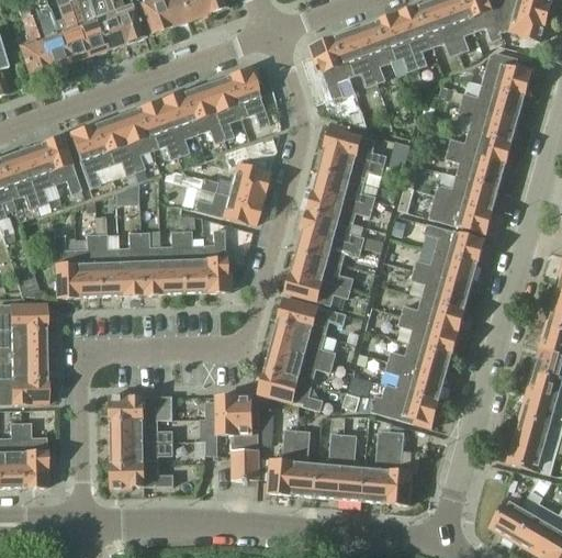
[(51,67),(31,13),(26,0),(18,0),(15,1),(29,38),(19,43),(31,75),(51,67)]
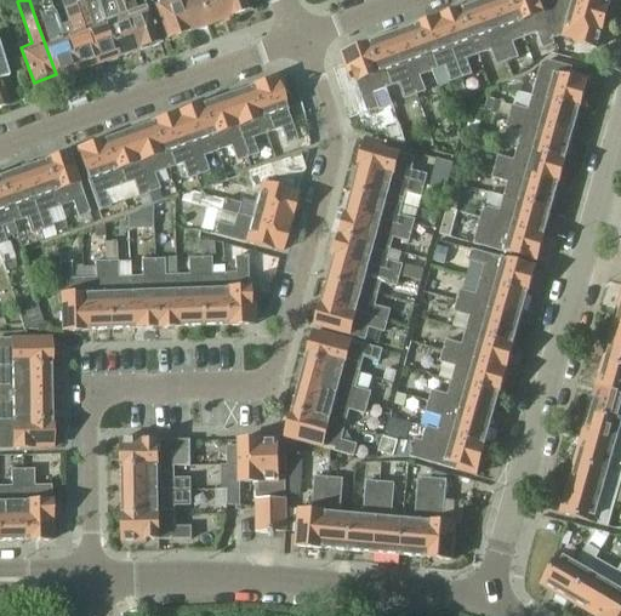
[(60,22),(63,32),(75,67),(97,60),(75,0),(62,0),(69,18),(60,22)]
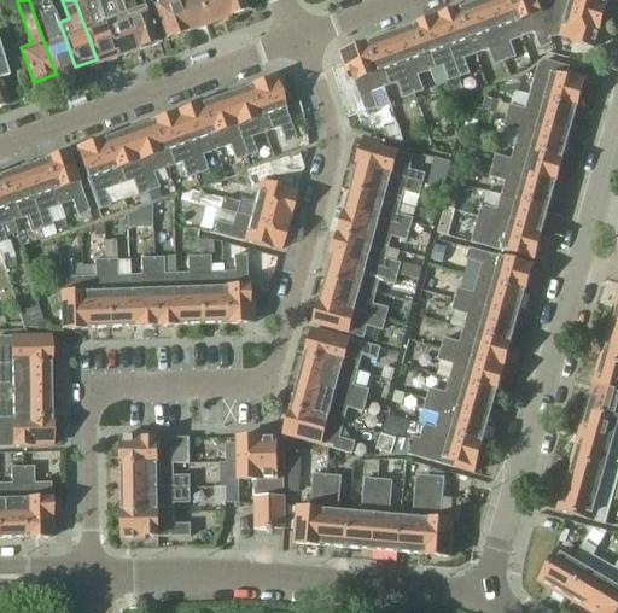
[(97,59),(117,52),(105,17),(104,17),(98,0),(75,0),(97,59)]
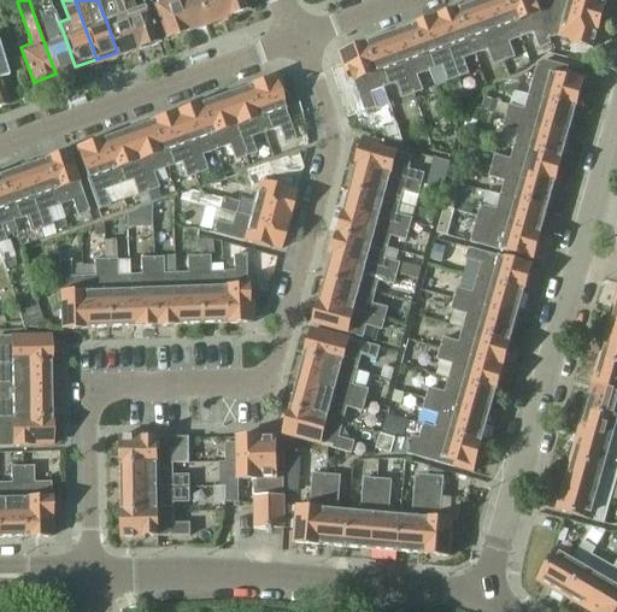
[(98,0),(104,17),(105,17),(117,52),(137,45),(121,0),(98,0)]
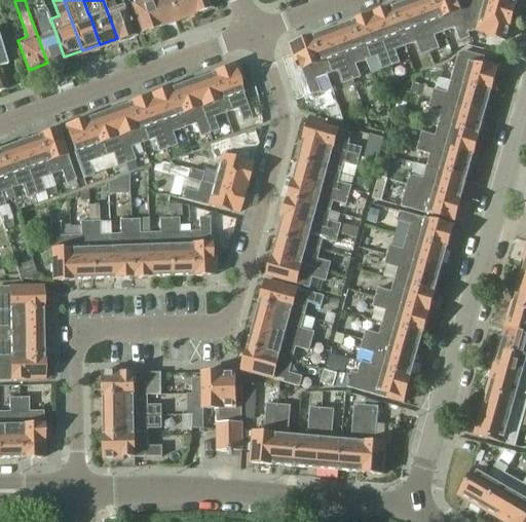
[(103,0),(117,38),(136,31),(125,1),(115,4),(113,0),(103,0)]
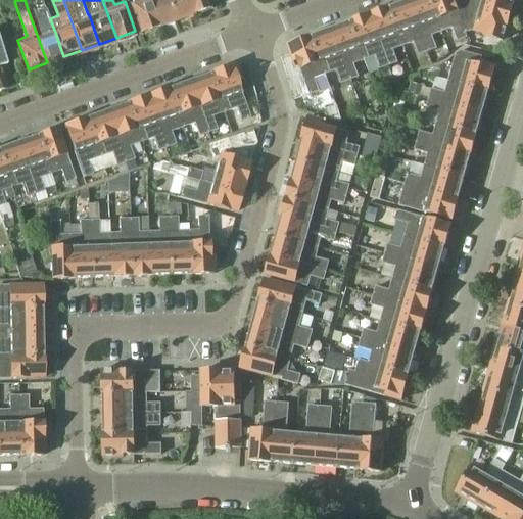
[(129,0),(140,30),(157,24),(148,0),(129,0)]
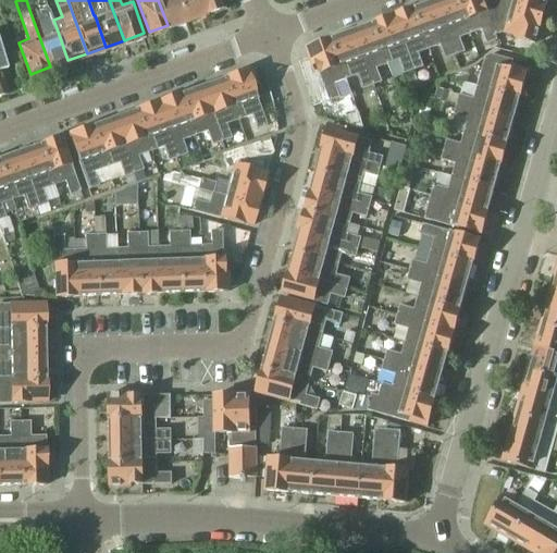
[(158,0),(168,25),(186,17),(180,0),(158,0)]
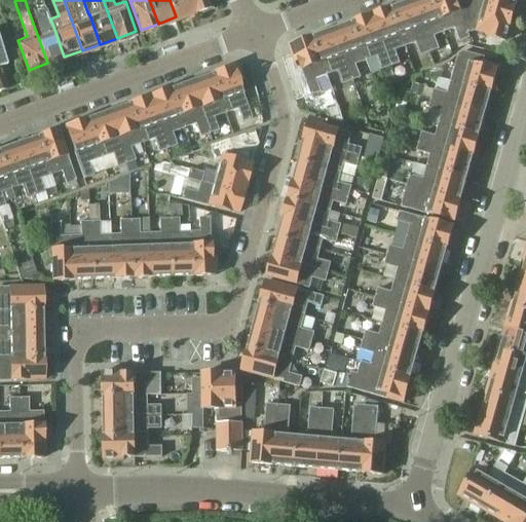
[(192,11),(188,0),(170,0),(176,16),(192,11)]
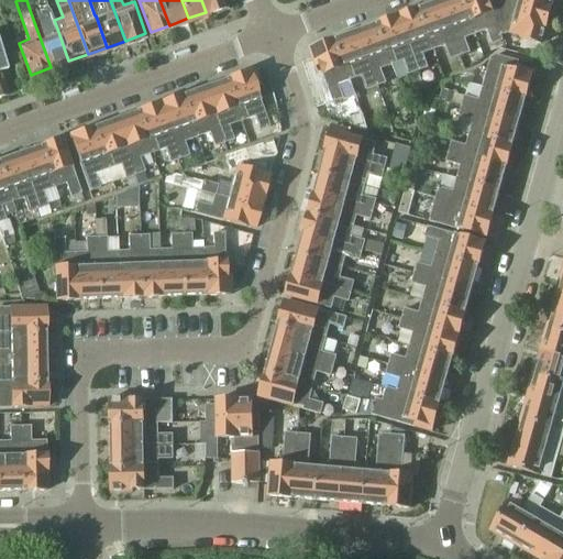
[(201,0),(206,12),(227,4),(224,0),(201,0)]
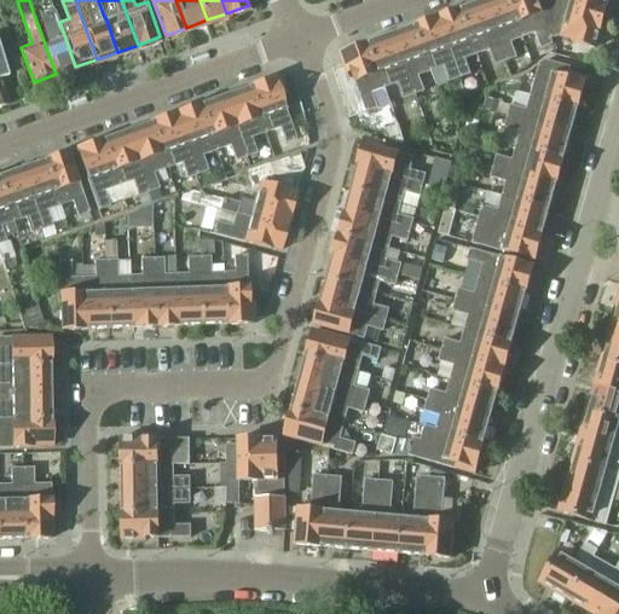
[(461,5),(478,51),(490,46),(496,62),(505,58),(485,0),(476,0),(461,5)]
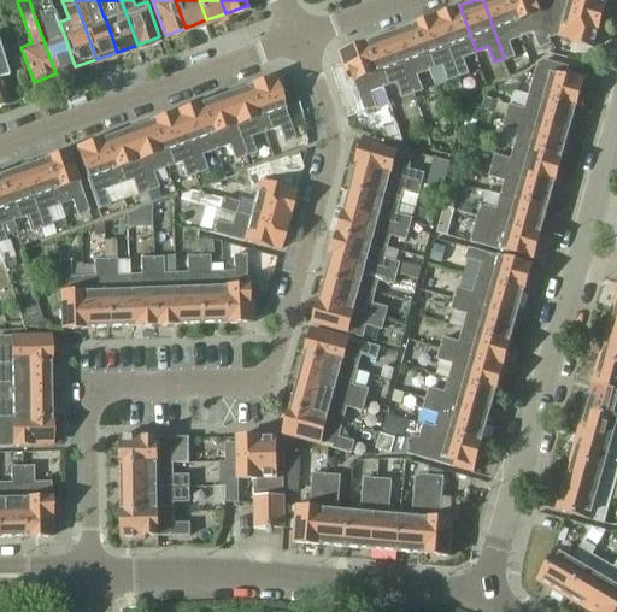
[(483,0),(504,58),(515,54),(510,39),(522,34),(509,0),(483,0)]
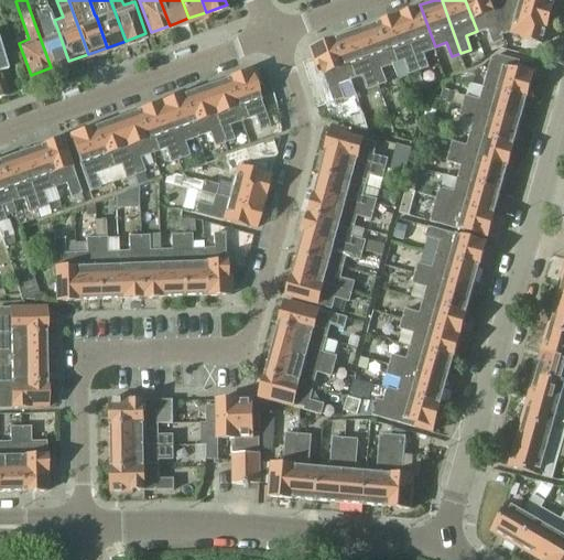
[(490,0),(465,0),(477,31),(488,28),(494,41),(503,38),(502,32),(490,0)]
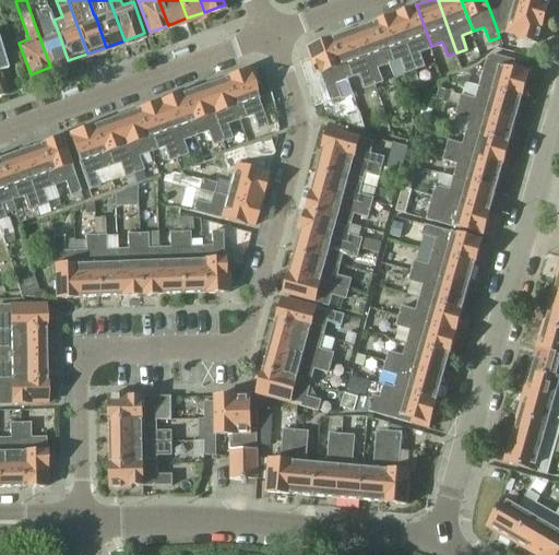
[(537,39),(545,13),(499,0),(486,0),(498,32),(507,28),(519,32),(518,34),(537,39)]
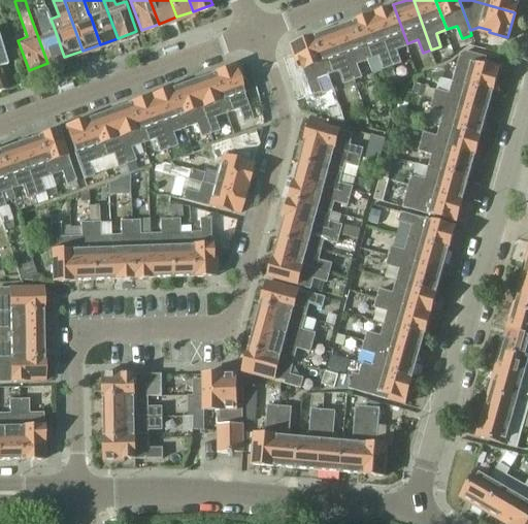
[(471,0),(515,12),(518,0),(471,0)]
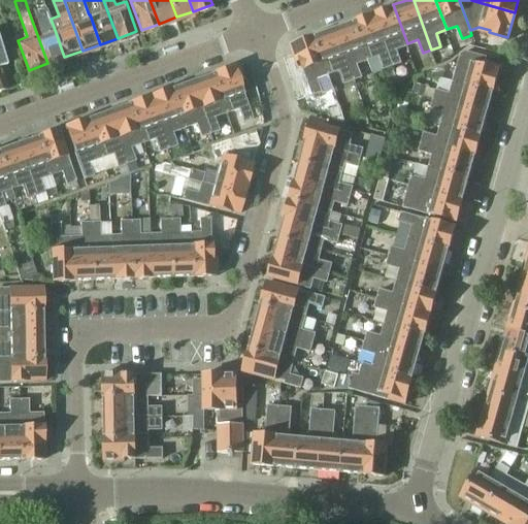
[(373,12),(392,64),(401,61),(396,47),(407,43),(393,4),(373,12)]
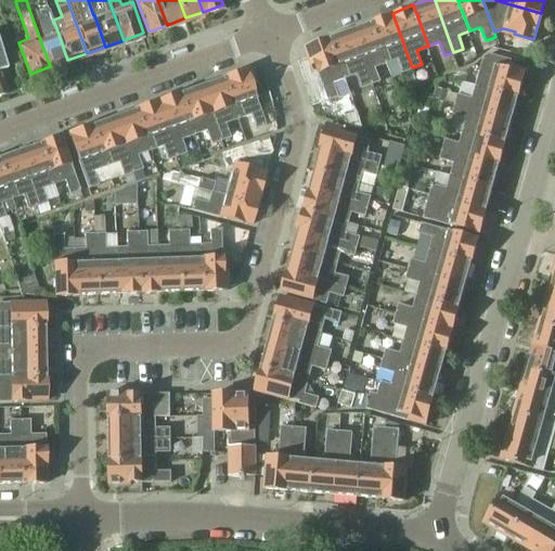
[(50,66),(67,60),(56,28),(47,31),(39,11),(30,13),(50,66)]
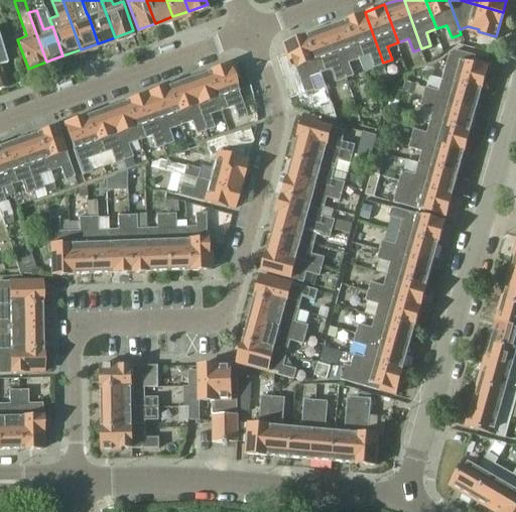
[(346,19),(360,56),(370,52),(375,66),(383,62),(365,12),(346,19)]
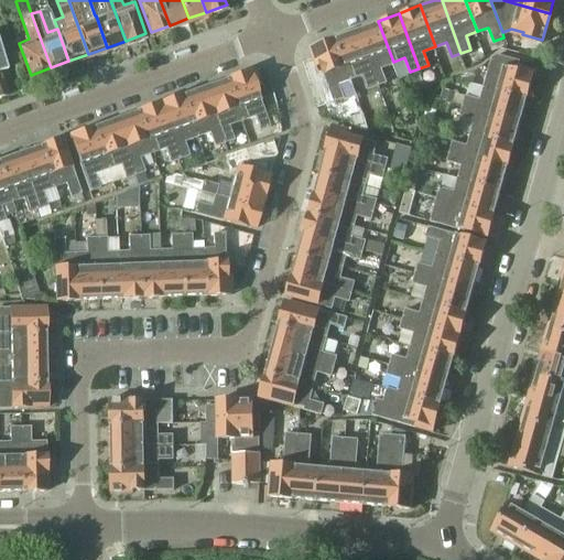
[(357,29),(377,84),(387,81),(381,66),(393,62),(378,21),(357,29)]
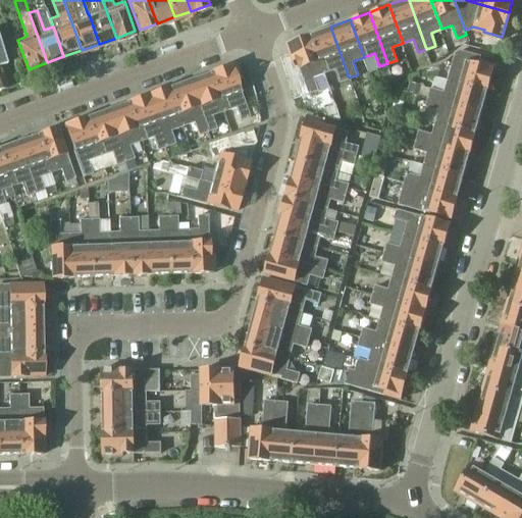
[(311,34),(324,71),(335,67),(340,81),(349,78),(330,27),(311,34)]
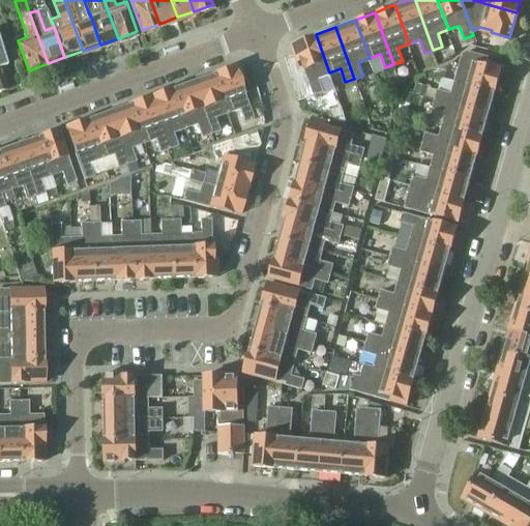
[(316,34),(291,42),(297,59),(302,58),(305,66),(304,67),(314,93),(323,90),(318,77),(329,72),(316,34)]
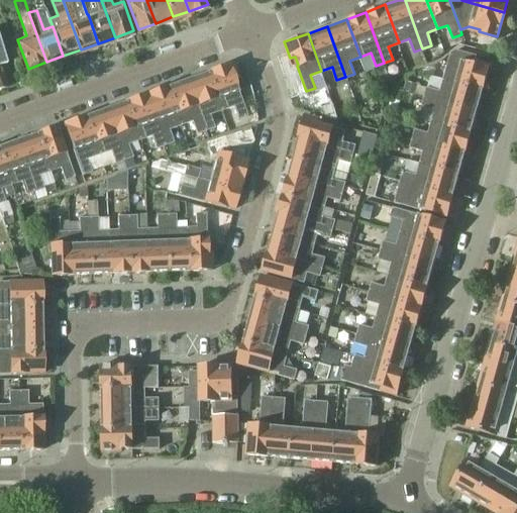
[(451,50),(443,76),(483,87),(490,64),(475,60),(477,54),(455,47),(451,50)]
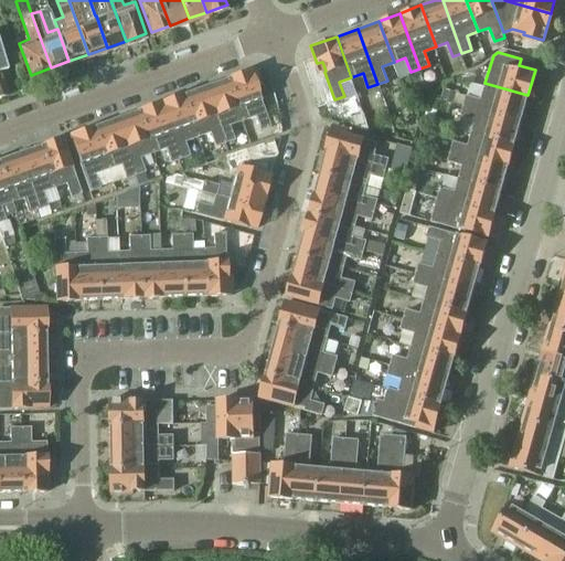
[(259,95),(256,84),(260,83),(254,66),(227,76),(243,117),(255,113),(260,126),(270,123),(260,95),(259,95)]
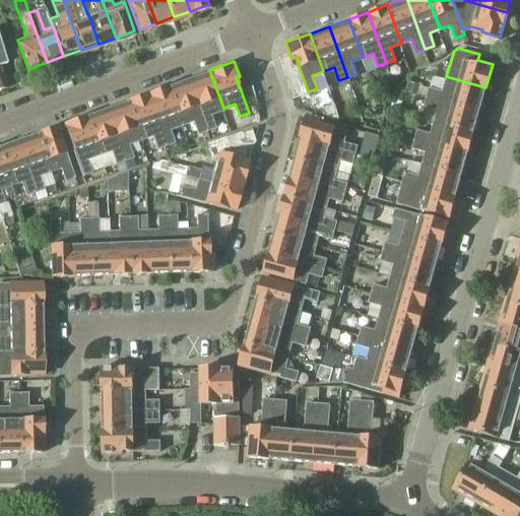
[(189,77),(207,128),(215,125),(211,112),(223,108),(209,70),(189,77)]
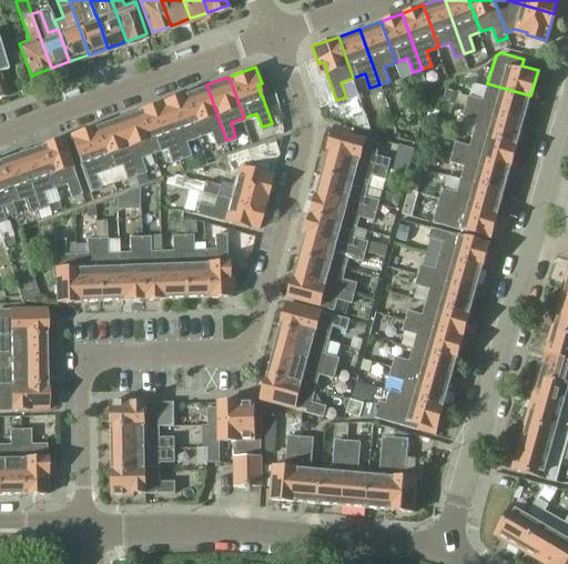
[(524,120),(530,96),(487,83),(484,98),(469,93),(466,103),(524,120)]
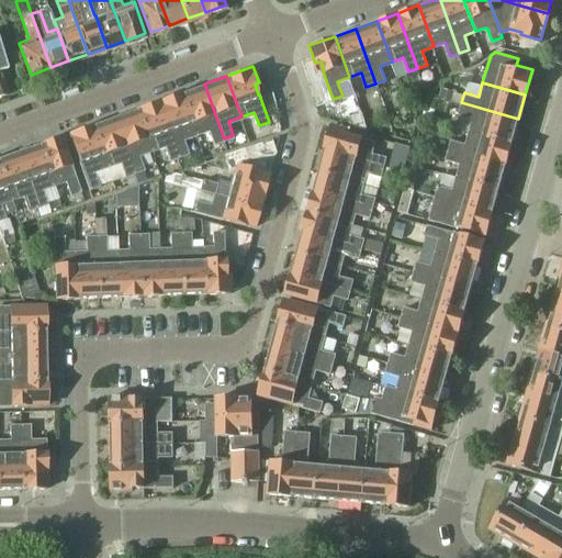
[(181,92),(197,133),(209,129),(214,142),(224,138),(204,84),(181,92)]
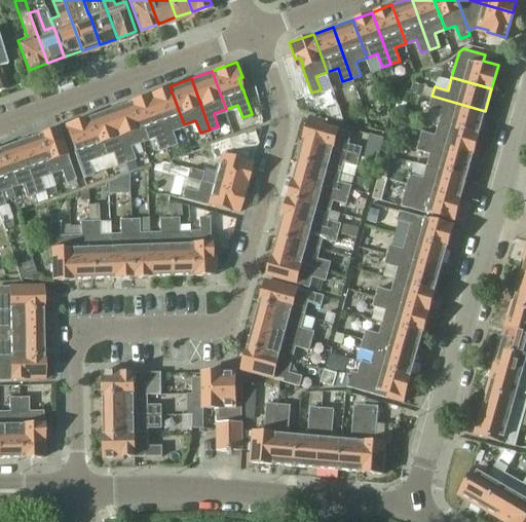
[(411,89),(422,92),(424,83),(413,80),(411,89)]
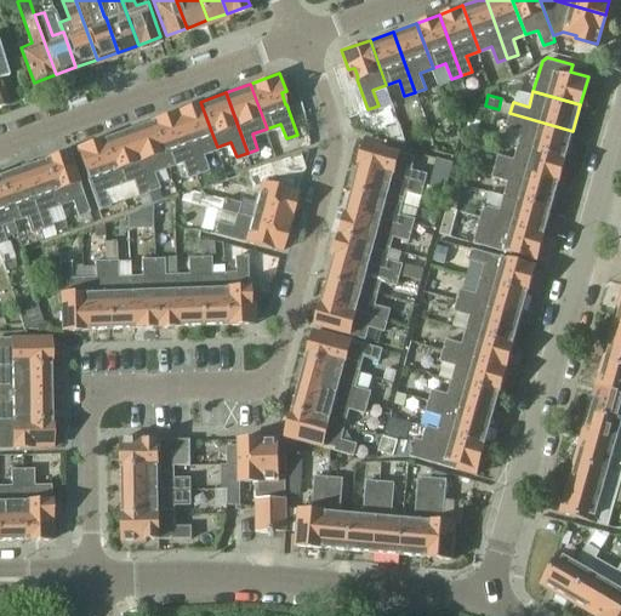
[(176,110),(198,171),(209,167),(203,152),(217,147),(200,102),(176,110)]
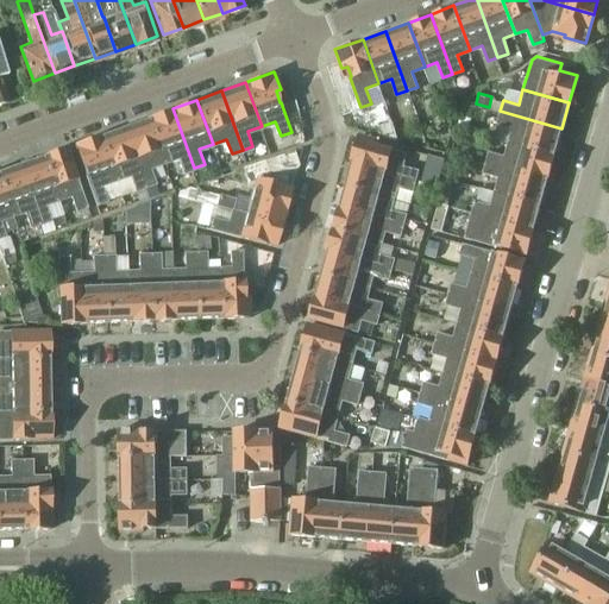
[(149,117),(164,162),(179,157),(183,171),(194,168),(173,108),(149,117)]
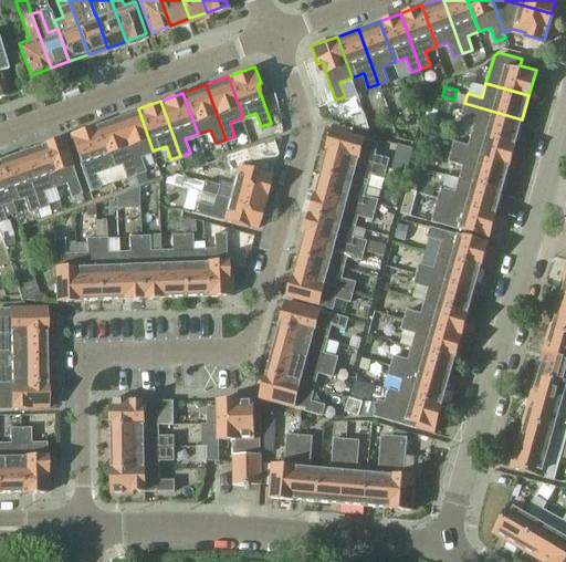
[(515,142),(522,120),(464,103),(462,113),(477,117),(473,129),(515,142)]
